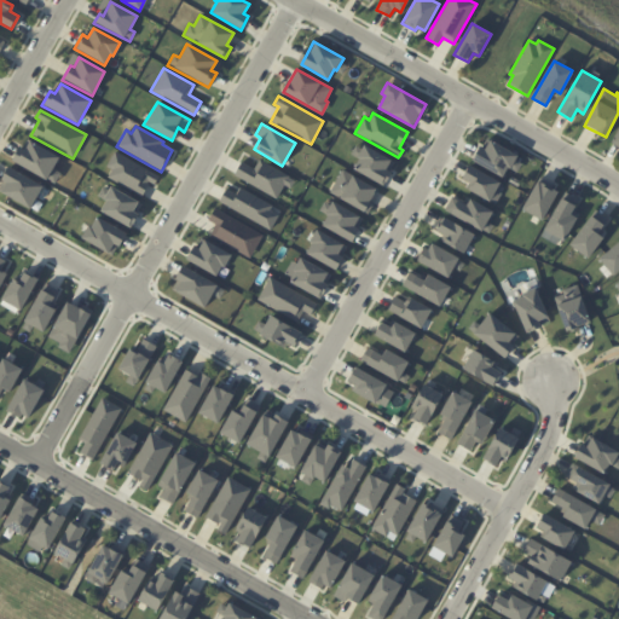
[(28,140),(59,157),(53,169),(59,173),(53,185),(10,161),(17,149),(22,151),(28,140)]
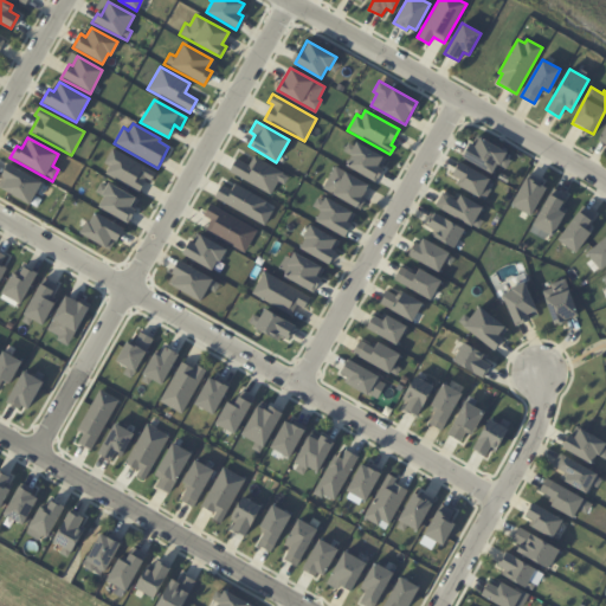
[(479,137),(508,152),(505,155),(511,159),(505,169),(496,163),(491,174),(462,156),(470,143),(475,146),(479,137)]
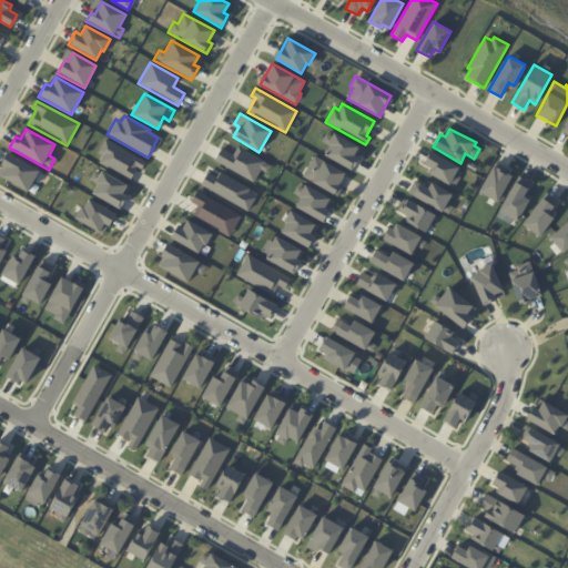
[(334,133),(363,149),(351,171),(321,154),(334,133)]
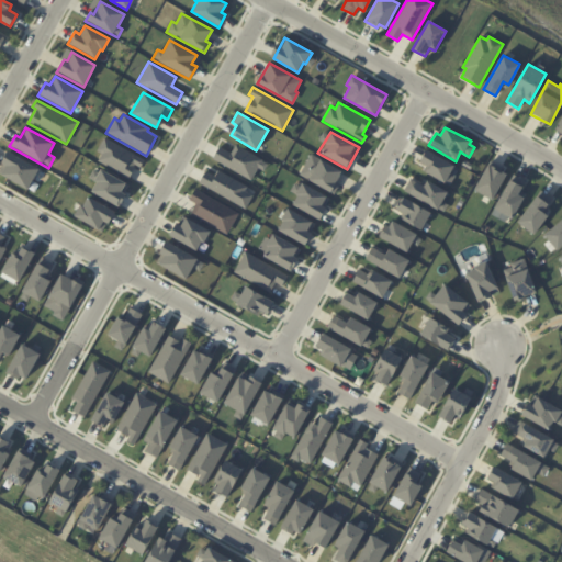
[(103,137),(144,160),(139,168),(135,165),(128,178),(97,160),(101,154),(96,150),(103,137)]
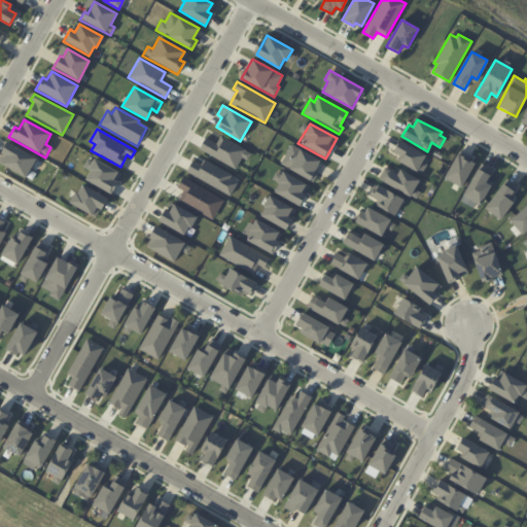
[(220,136),(251,153),(247,161),(242,157),(236,170),(199,149),(205,137),(215,143),(220,136)]
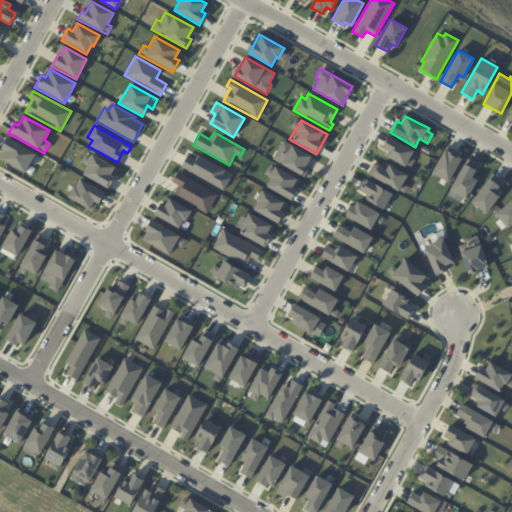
[(387,136),(414,151),(405,167),(387,156),(390,151),(381,146),(387,136)]
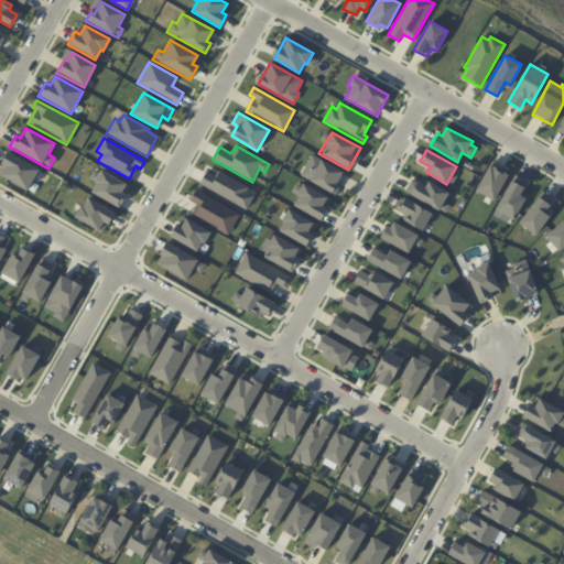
[(0,162),(7,151),(39,170),(26,191),(0,175),(0,173),(4,166),(0,164),(0,162)]
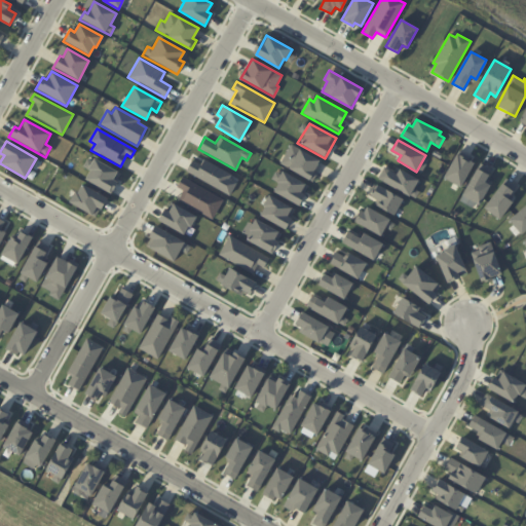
[(290,144),(321,160),(313,172),(316,174),(312,182),(278,163),(290,144)]
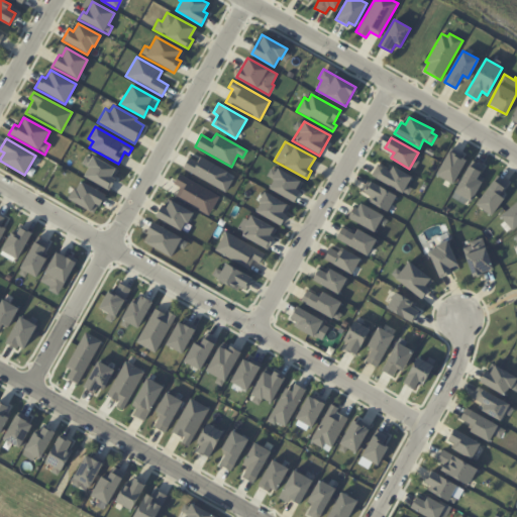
[(449,150),(466,160),(452,184),(435,175),(449,150)]
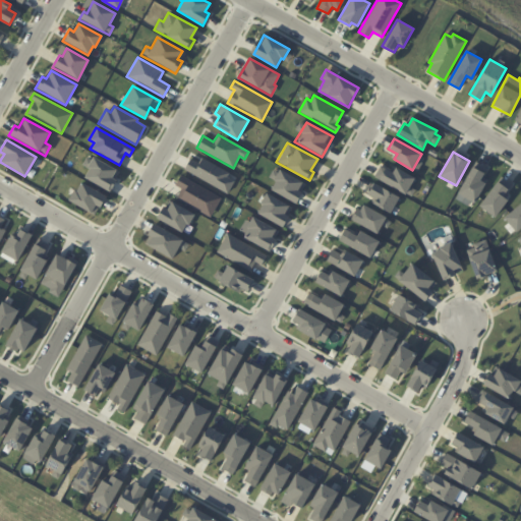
[(85,157),(91,159),(92,157),(116,170),(112,177),(116,180),(110,192),(83,177),(88,169),(81,165),(85,157)]
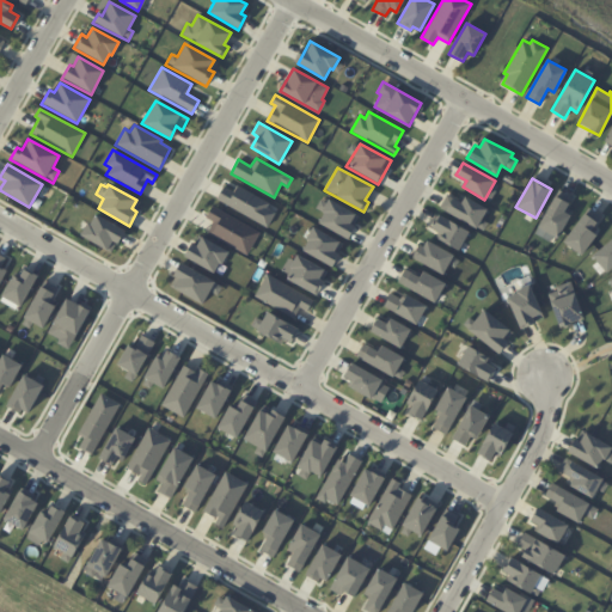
[(237,185),(269,203),(267,208),(275,213),(267,228),(214,200),(224,185),(233,191),(237,185)]
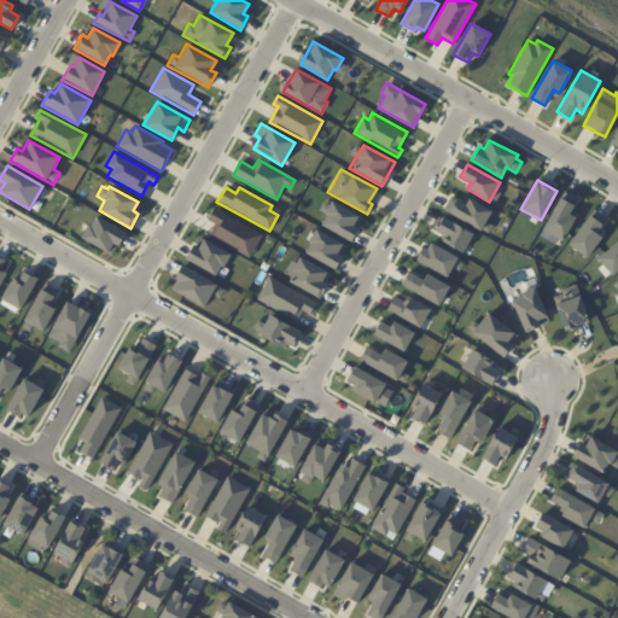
[(452,196),(465,204),(468,198),(493,211),(487,222),(493,225),(488,234),(442,210),(452,196)]
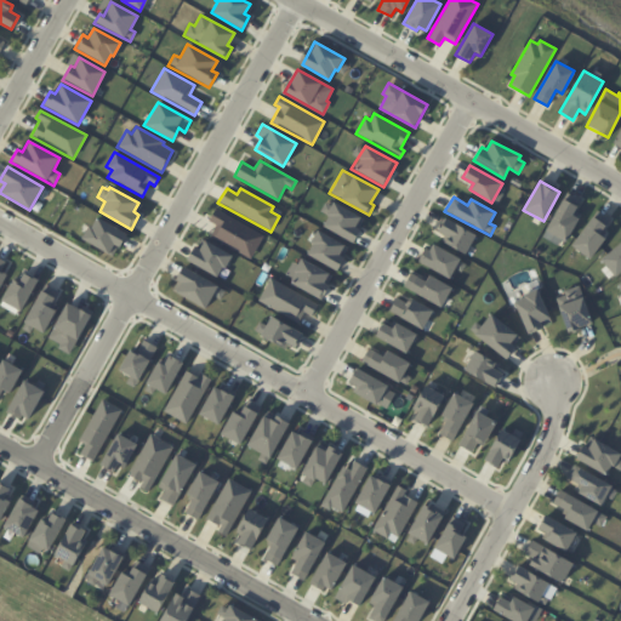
[(563,198),(577,206),(574,215),(579,217),(570,234),(567,233),(559,246),(542,237),(563,198)]
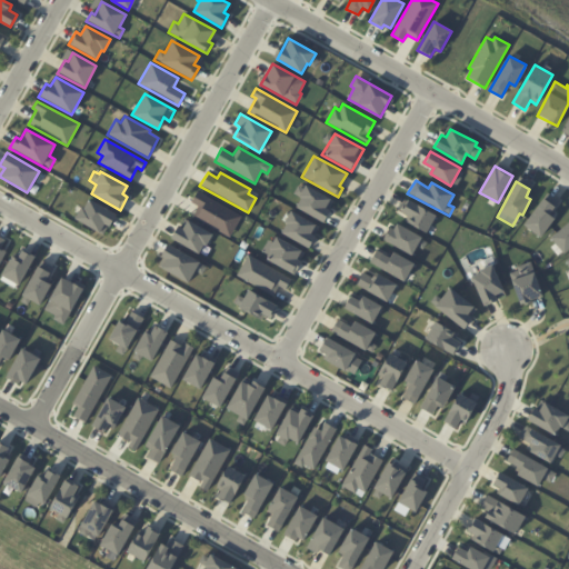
[(305,185),(330,199),(325,208),(329,210),(322,222),(293,206),(305,185)]
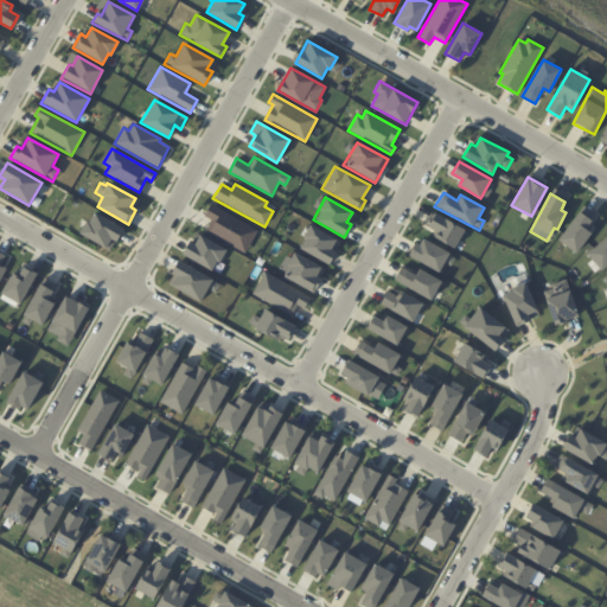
[(210,204),(257,230),(244,254),(204,230),(210,219),(203,215),(210,204)]
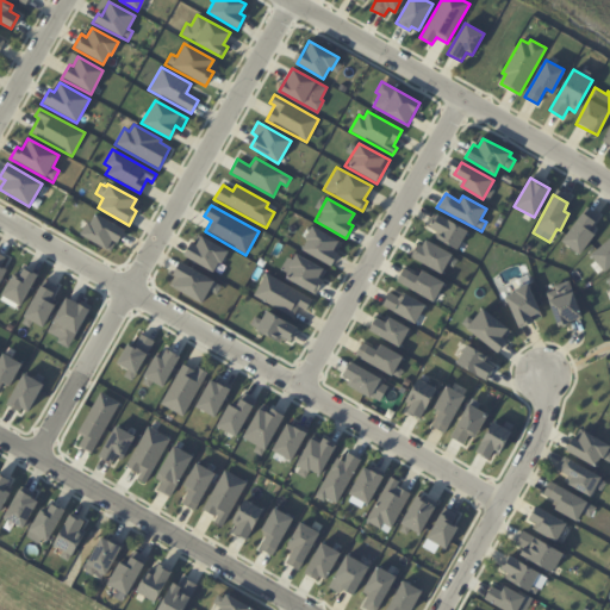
[(583,212),(596,222),(590,230),(595,234),(578,254),(561,241),(583,212)]
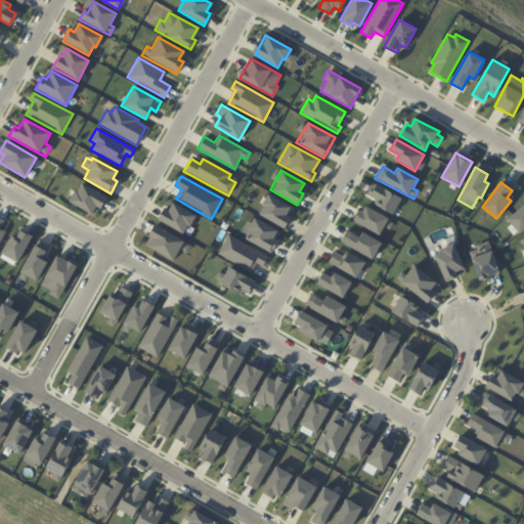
[(81,183),(105,197),(95,217),(68,201),(74,190),(76,191),(81,183)]
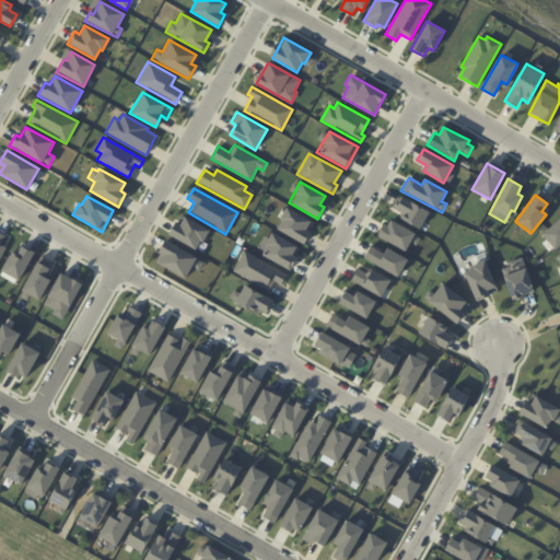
[(401,196),(429,212),(419,230),(397,217),(400,212),(394,208),(401,196)]
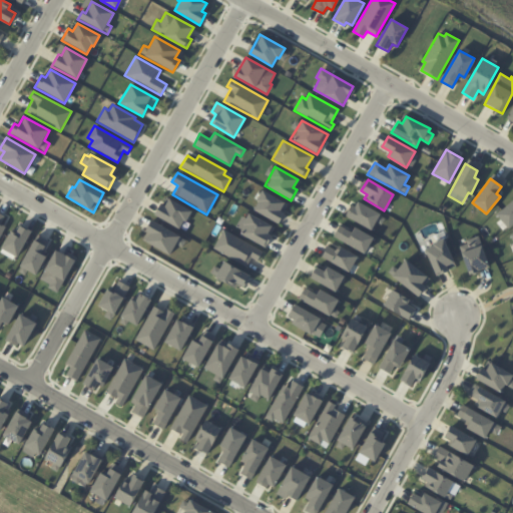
[(262,189),(285,202),(280,210),(284,212),(278,223),(251,209),(262,189)]
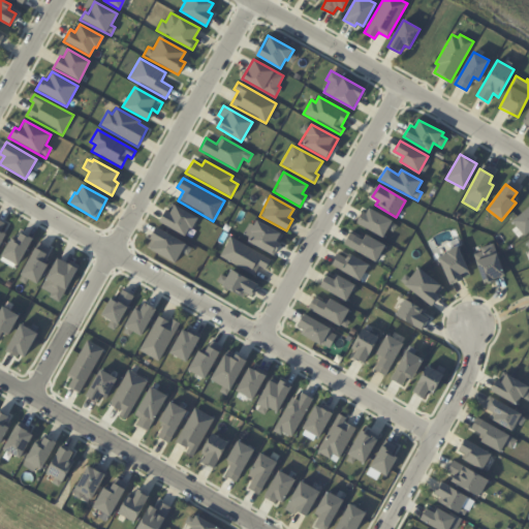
[(174,205),(197,217),(191,228),(189,227),(184,236),(158,221),(164,211),(168,214),(174,205)]
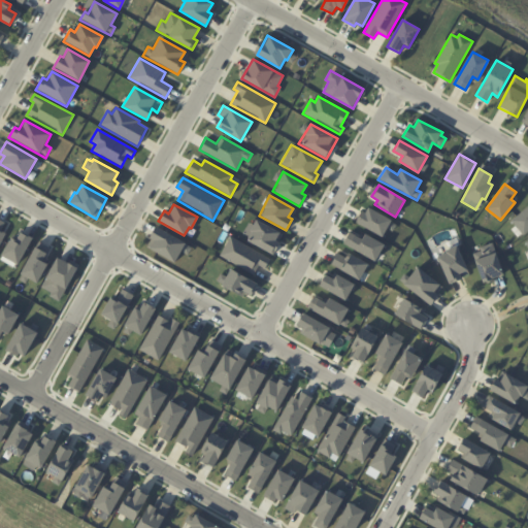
[(362,210),(364,211),(368,206),(397,223),(392,232),(387,229),(382,238),(355,222),(362,210)]
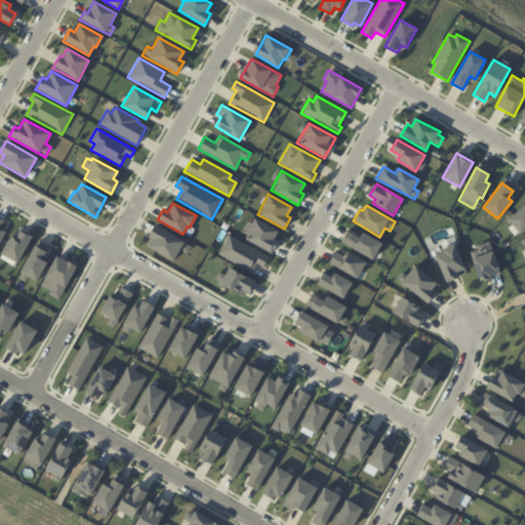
[(524,205),(524,229),(519,234),(508,218),(524,205)]
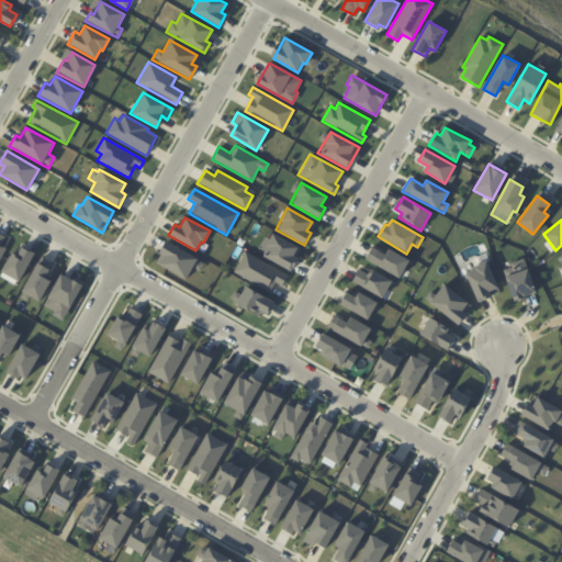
[(271,234),(302,250),(290,271),(260,255),(262,250),(258,248),(265,236),(269,238),(271,234)]
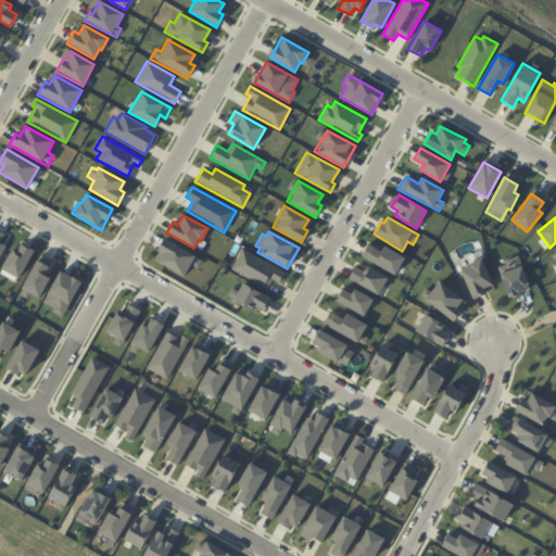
[(164,239),(202,260),(197,268),(190,265),(184,277),(156,261),(162,252),(156,250),(164,239)]
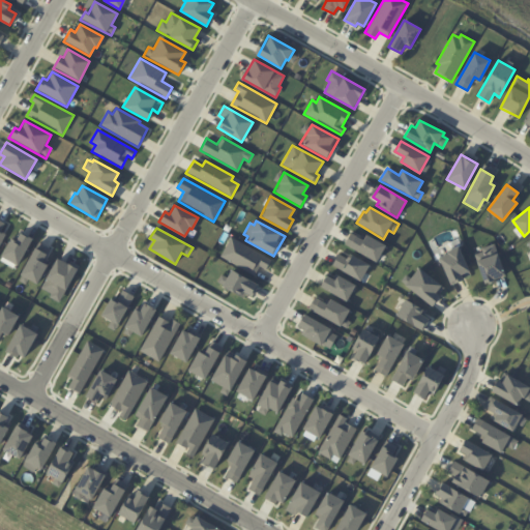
[(20,232),(31,238),(17,266),(0,257),(10,238),(15,241),(20,232)]
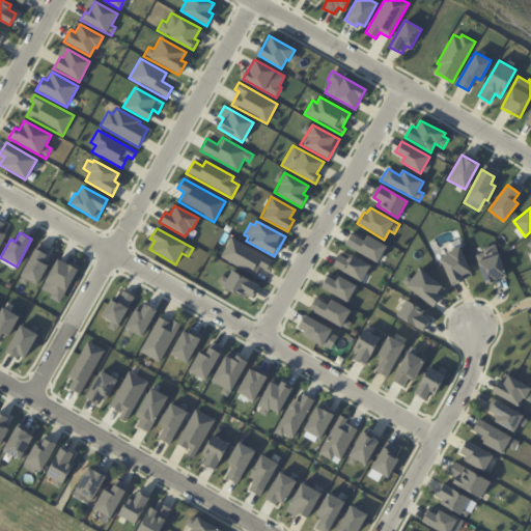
[(352,232),(363,240),(366,234),(387,246),(376,263),(344,245),(352,232)]
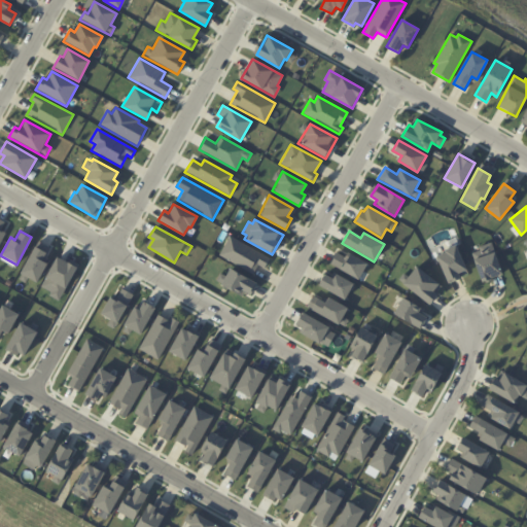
[(230,236),(270,258),(264,269),(257,266),(252,274),(218,255),(230,236)]
